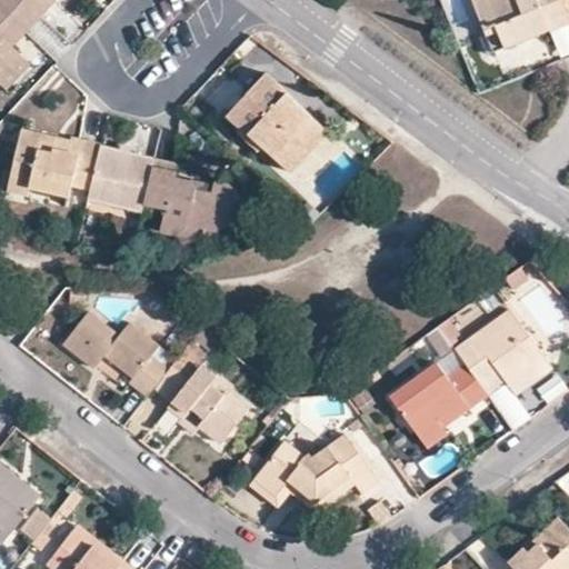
[(10,42),(6,38),(20,23),(25,27),(38,12),(25,0),(0,0),(0,72),(20,52),(10,42)]
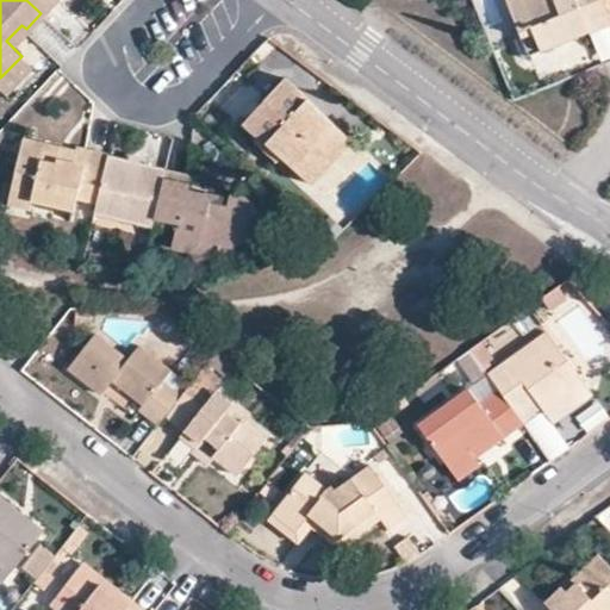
[(26,0),(41,13),(53,0),(26,0)]
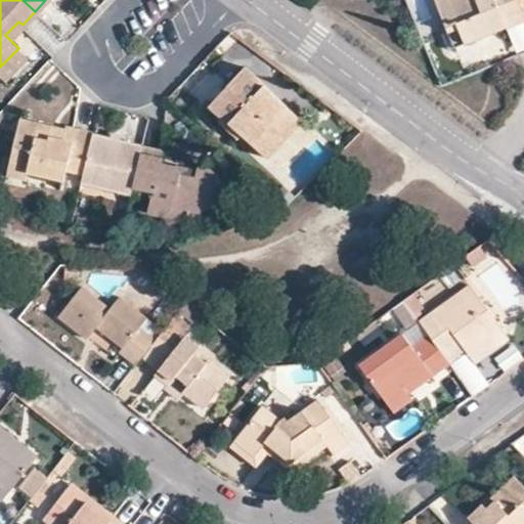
[(520,13),(515,0),(433,0),(453,47),(505,26),(501,20),(520,13)]
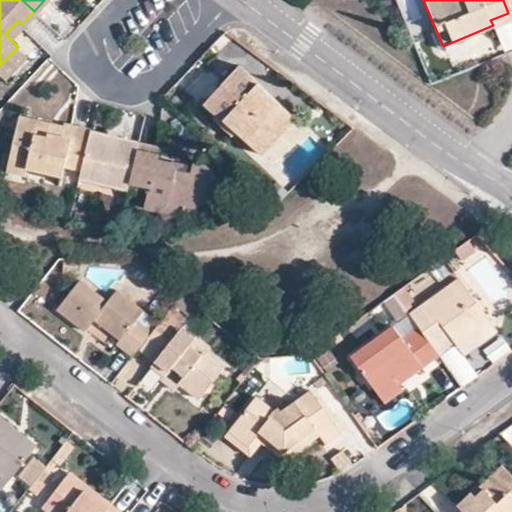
[(511,18),(511,0),(503,0),(508,13),(511,19),(511,18)]
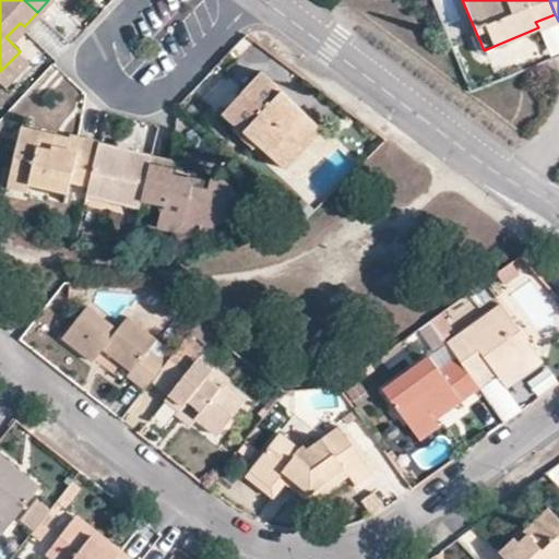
[(24,26),(20,23),(6,37),(10,42),(24,26)]
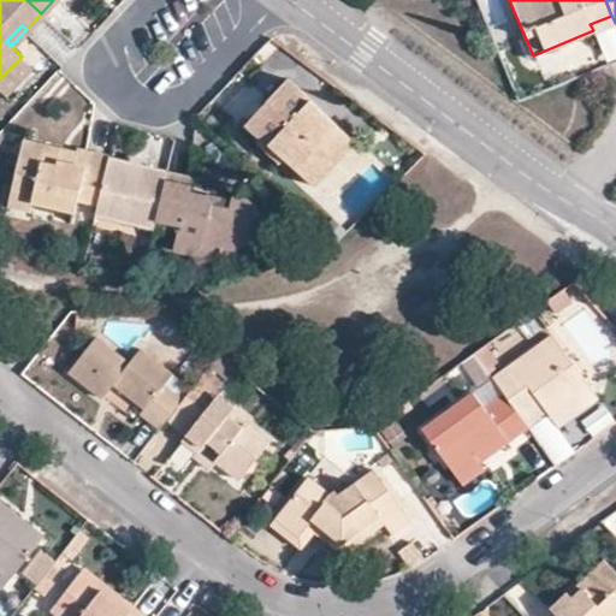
[(323,126),(327,120),(285,81),(250,118),(246,123),(246,125),(260,136),(282,158),(301,176),(317,159),(319,161),(337,141),(323,126)]
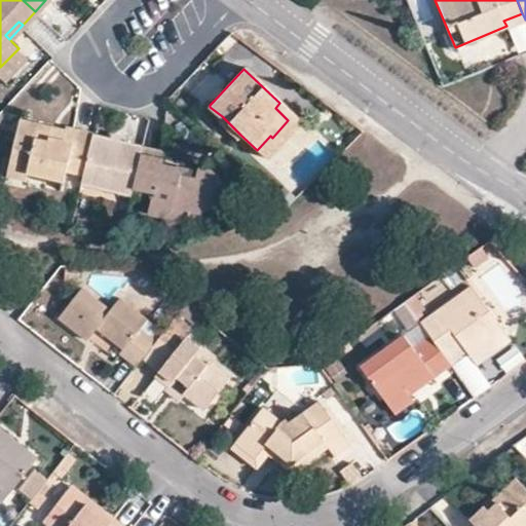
[(275,108),(288,120),(272,138),(270,136),(257,150),(264,156),(297,119),(279,103),(275,108)]
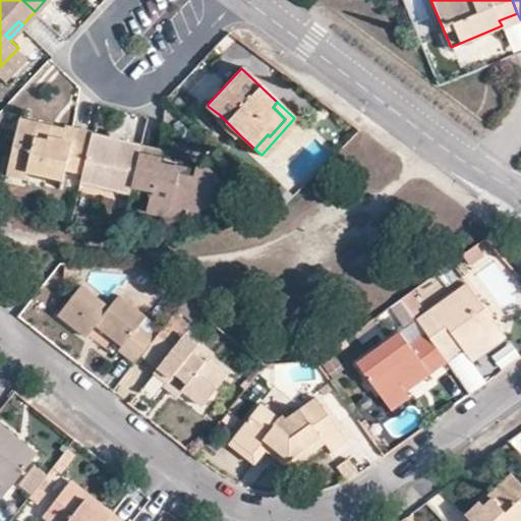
[(220,115),(215,120),(233,138),(238,133),(220,115)]
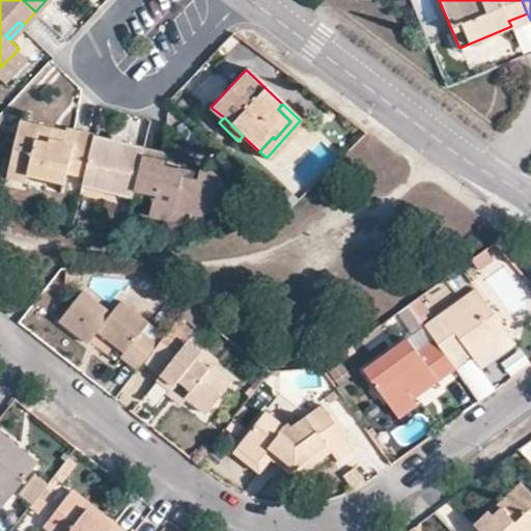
[(66,129),(64,132),(20,121),(10,163),(28,167),(27,172),(53,178),(55,170),(83,176),(92,135),(66,129)]
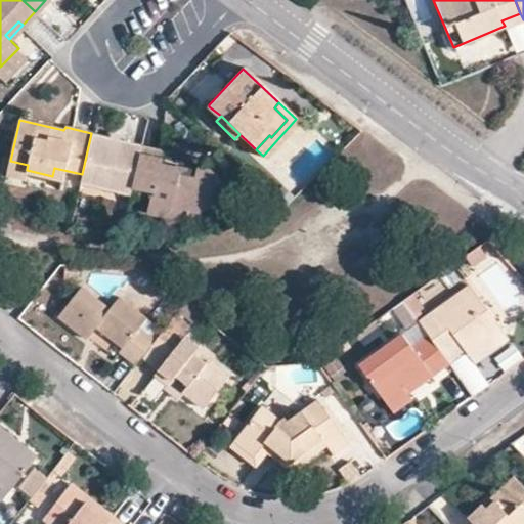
[(142,142),(91,133),(82,174),(80,183),(130,194),(140,149),(142,142)]
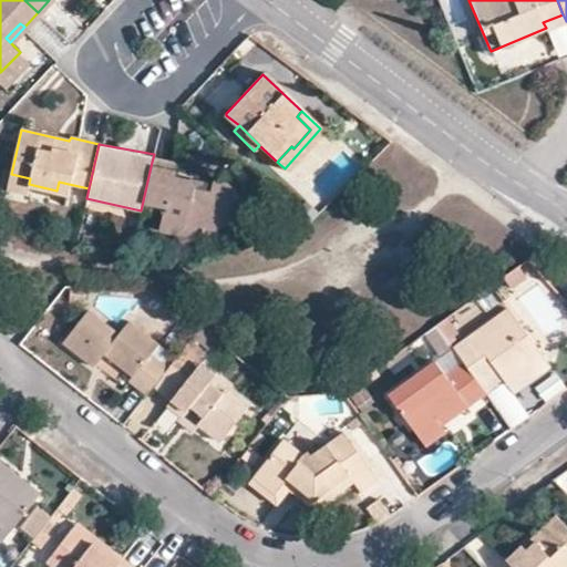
[(209,187),(195,185),(189,175),(173,172),(174,166),(152,162),(141,210),(140,213),(160,217),(157,230),(173,235),(182,224),(200,233),(243,215),(248,200),(223,176),(212,174),(212,179),(209,187)]
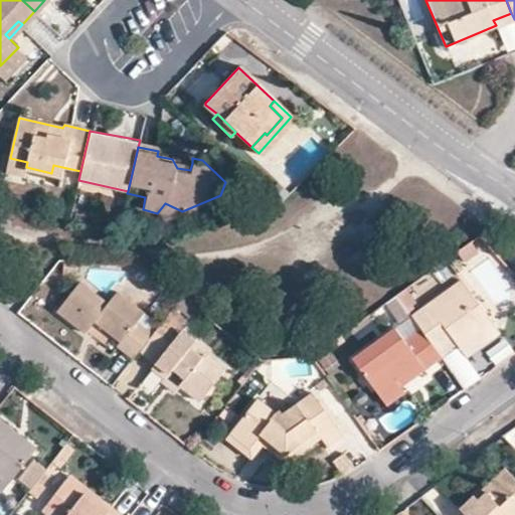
[(10,158),(6,172),(49,183),(51,173),(26,167),(27,162),(10,158)]
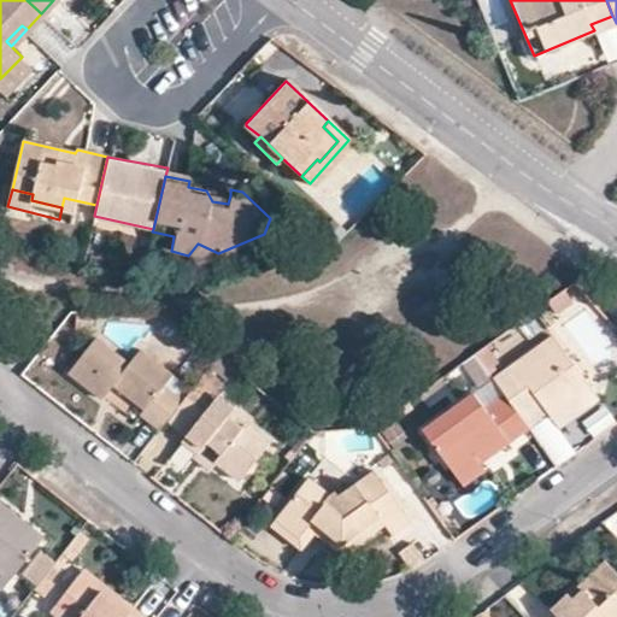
[(228,204),(230,195),(206,191),(212,201),(228,204)]
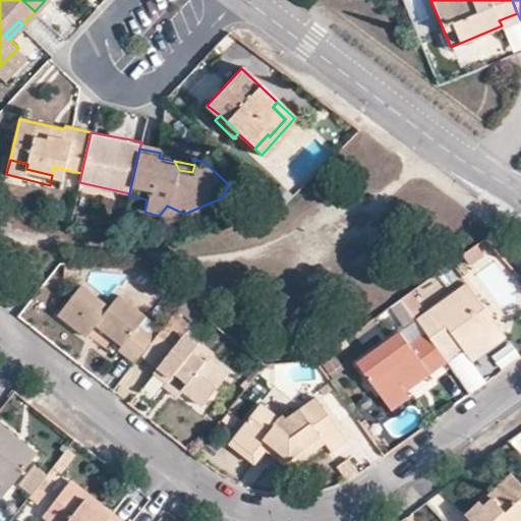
[(159,216),(162,223),(184,214),(167,206),(159,216)]
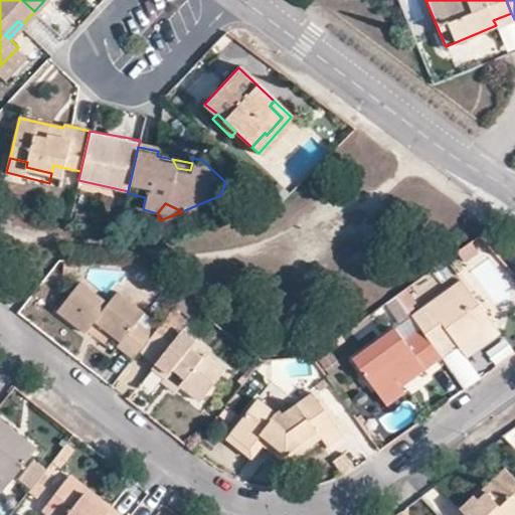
[(84,334),(94,322),(121,342),(118,346),(134,358),(139,352),(153,334),(137,323),(144,313),(118,292),(108,304),(79,282),(56,311),(84,334)]
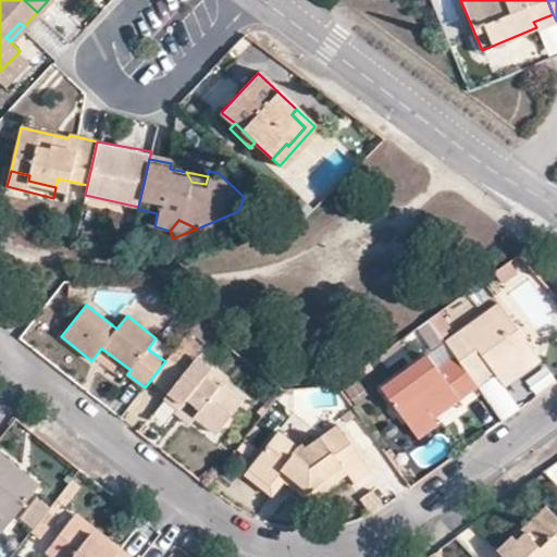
[(457,359),(477,385),(493,374),(498,381),(535,354),(499,305),(445,343),(457,359)]
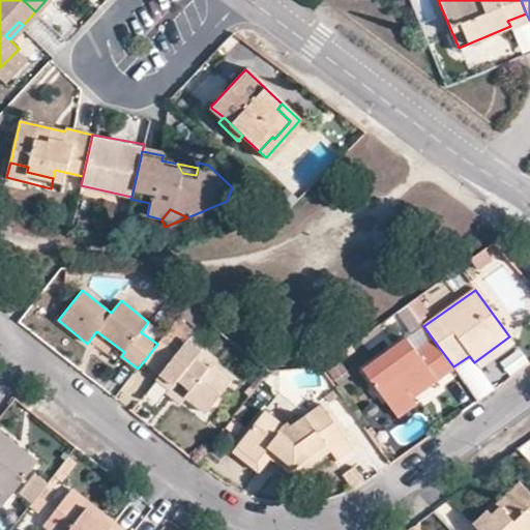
[(155,379),(170,390),(173,386),(206,412),(221,393),(214,389),(224,377),(209,365),(208,366),(195,357),(200,350),(187,342),(194,332),(177,319),(157,344),(143,362),(158,375),(155,379)]
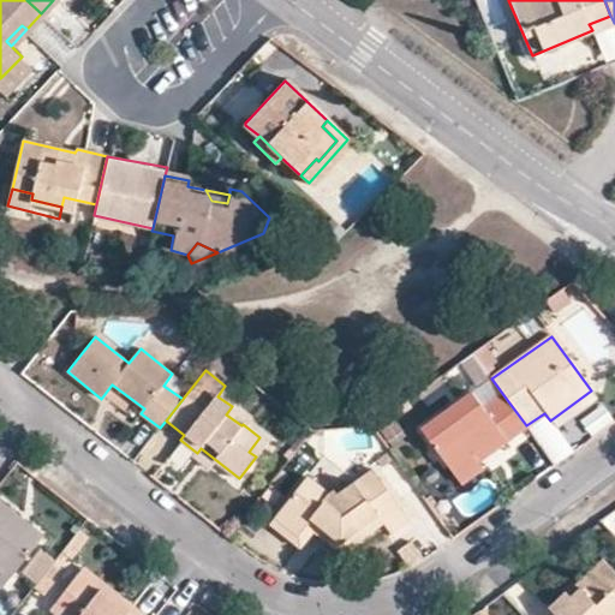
[(550,421),(555,428),(597,398),(591,390),(550,421)]
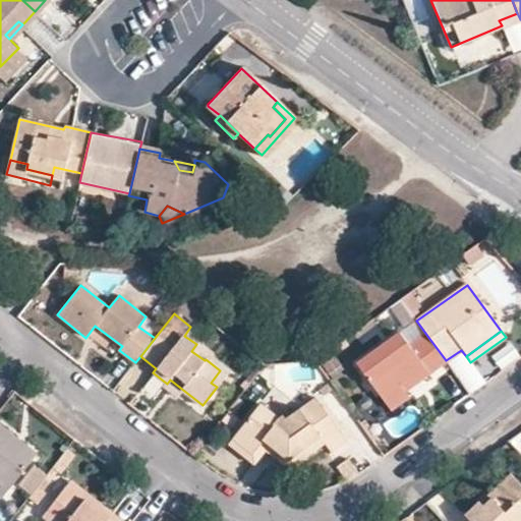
[(357,364),(391,410),(432,379),(428,373),(446,360),(427,336),(410,348),(400,334),(357,364)]
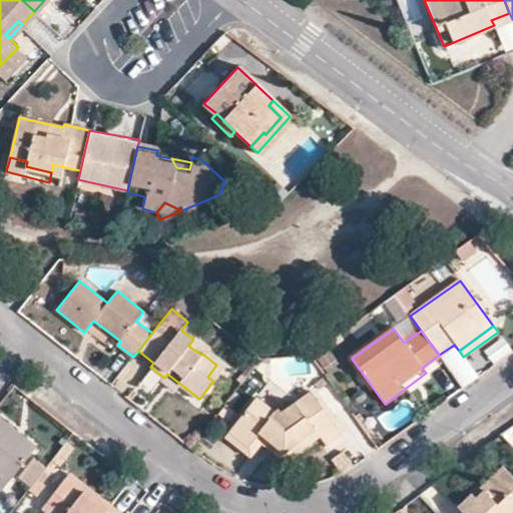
[(494,362),(511,350),(503,340),(487,353),(494,362)]
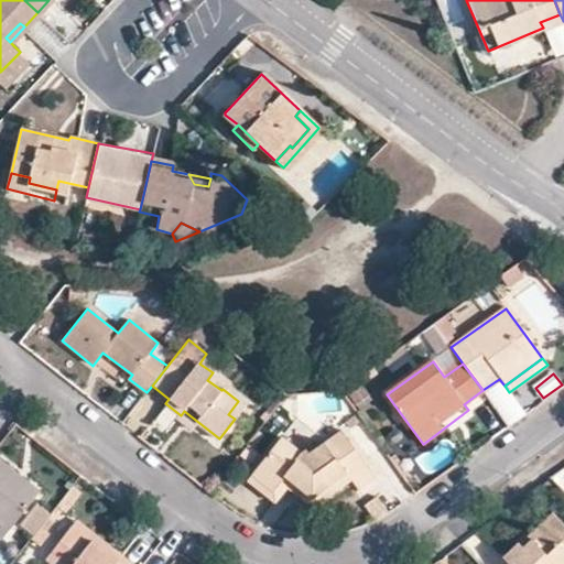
[(228,414),(235,419),(245,405),(238,401),(228,414)]
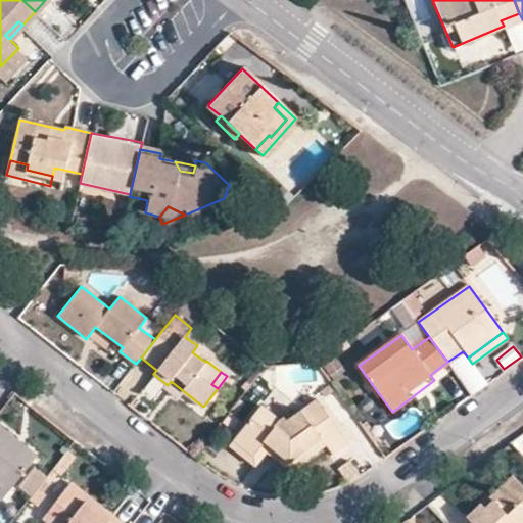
[(253,454),(263,442),(294,465),(325,444),(331,454),(346,440),(317,400),(286,422),(283,419),(281,420),(259,406),(233,439),(253,454)]
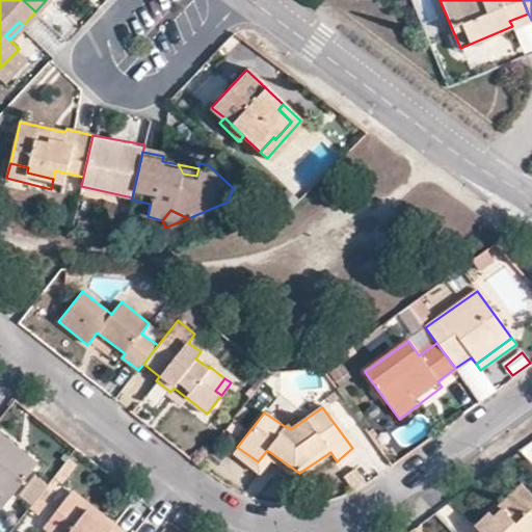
[(0,489),(9,497),(36,463),(0,434),(0,489)]
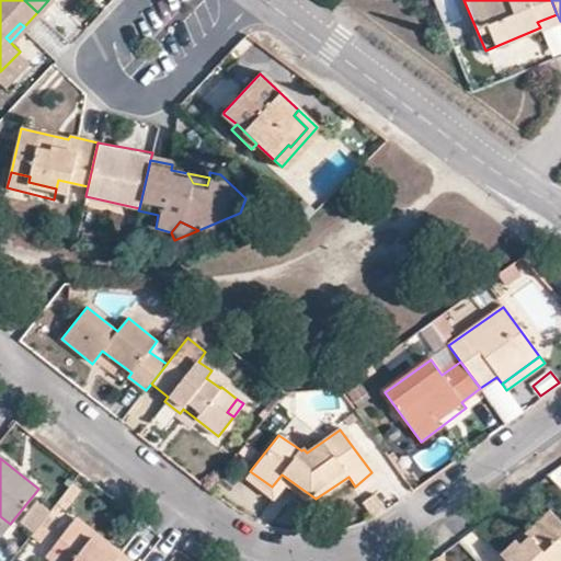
[(250,471),(243,478),(271,500),(283,485),(306,504),(316,499),(282,474),(272,487),(250,471)]
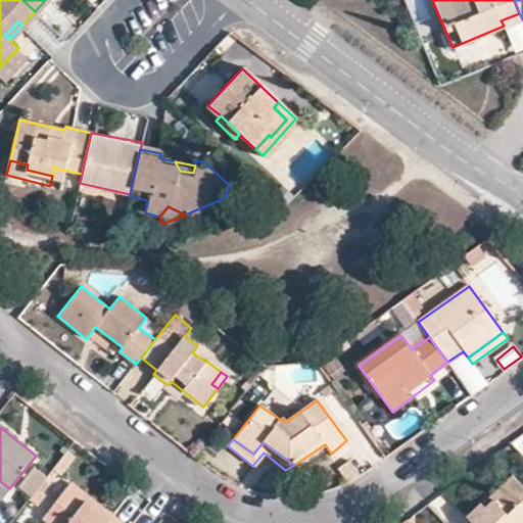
[(74,457),(66,450),(52,470),(59,474),(74,457)]
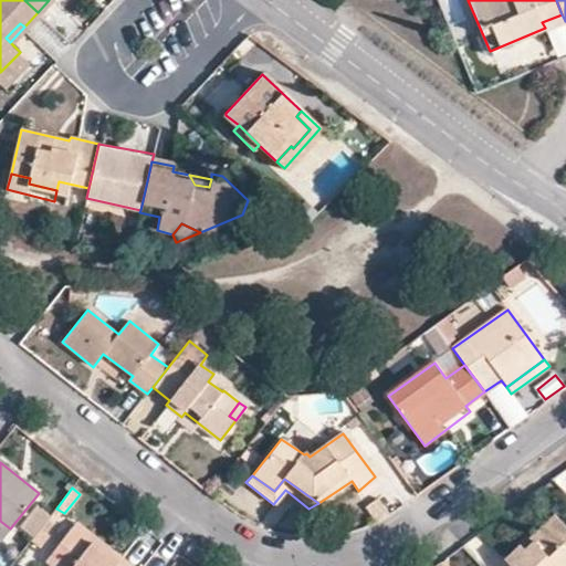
[(37,505),(21,528),(38,538),(53,515),(37,505)]
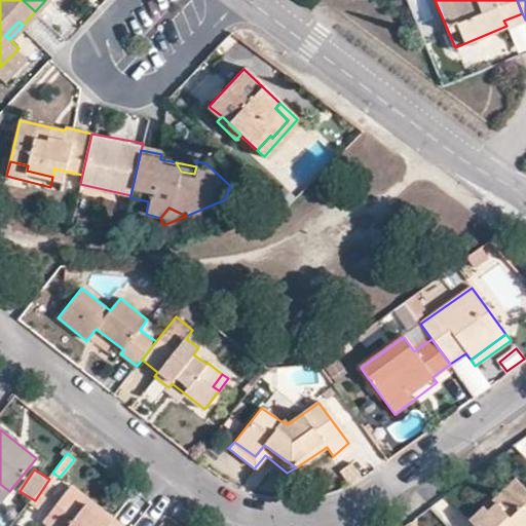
[(525,525),(525,508),(523,503),(525,500),(525,490),(513,477),(489,498),(492,501),(485,510),(481,504),(467,518),(475,525),(474,525),(525,525)]
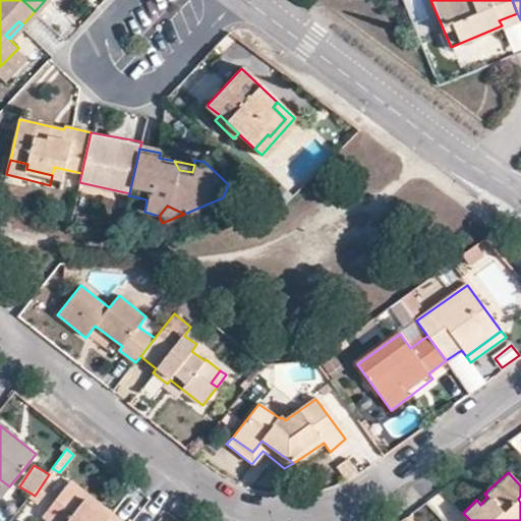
[(0,479),(0,497),(0,498),(9,486),(0,479)]
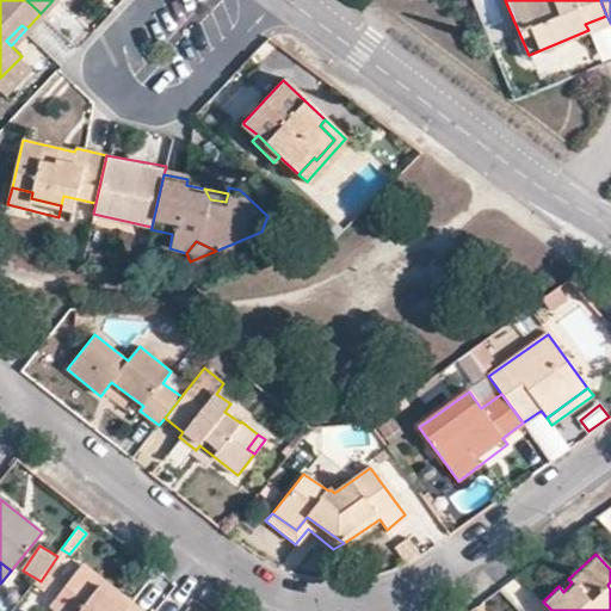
[(84,566),(79,571),(128,608),(130,602),(84,566)]
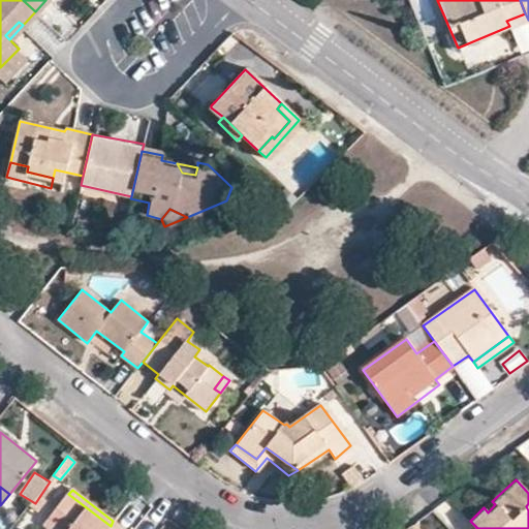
[(68,494),(44,523),(52,528),(123,528),(113,521),(111,526),(68,494)]
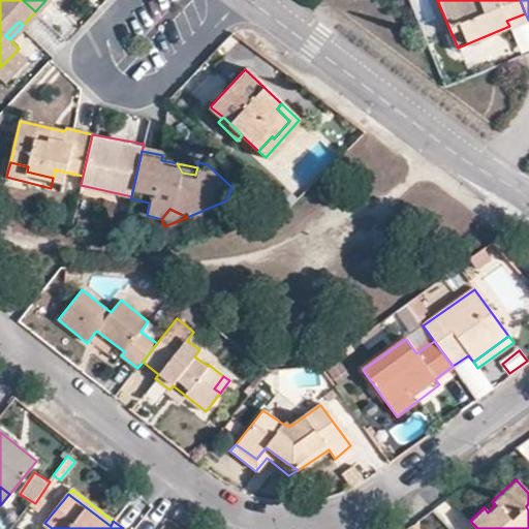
[(492,501),(489,498),(481,506),(484,507),(488,512),(495,504),(492,501)]
